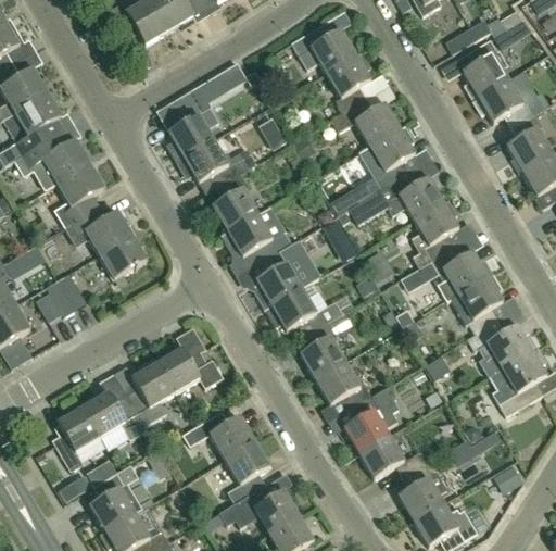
[(109,11),(126,39),(138,33),(146,45),(169,30),(150,0),(136,0),(138,4),(125,12),(121,3),(109,11)]
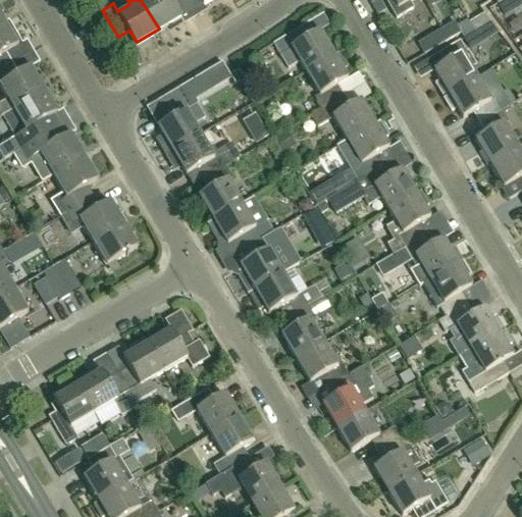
[(174,3),(179,0),(141,0),(159,29),(181,15),(174,3)]
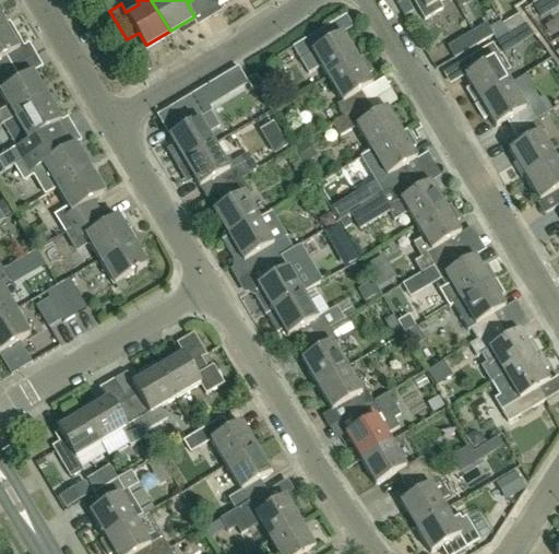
[(414,0),(424,15),(442,4),(439,0),(414,0)]
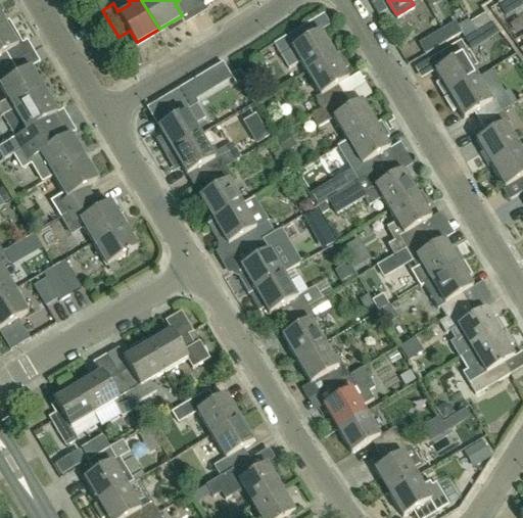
[(475,28),(490,18),(485,10),(470,18),(475,28)]
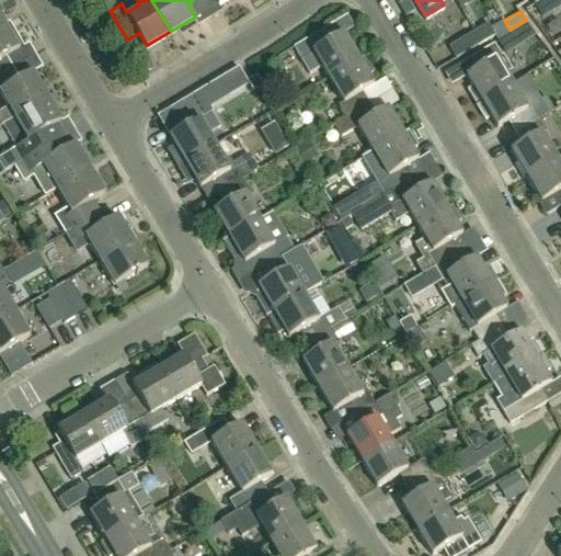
[(474,27),(481,40),(495,32),(488,20),(474,27)]
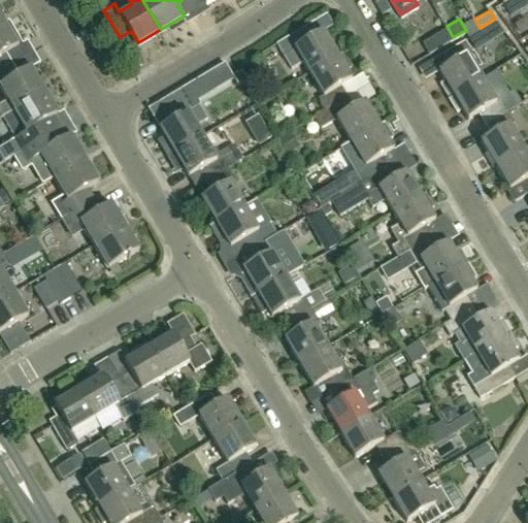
[(13,26),(9,29),(4,20),(0,22),(0,67),(12,60),(6,50),(18,42),(22,39),(13,26)]
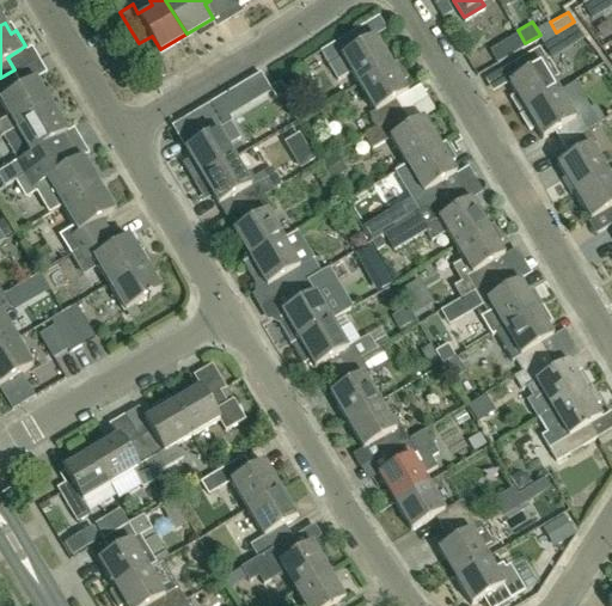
[(357,80),(397,57),(397,56),(390,61),(373,34),(362,41),(354,28),(320,48),(337,77),(352,69),(357,80)]
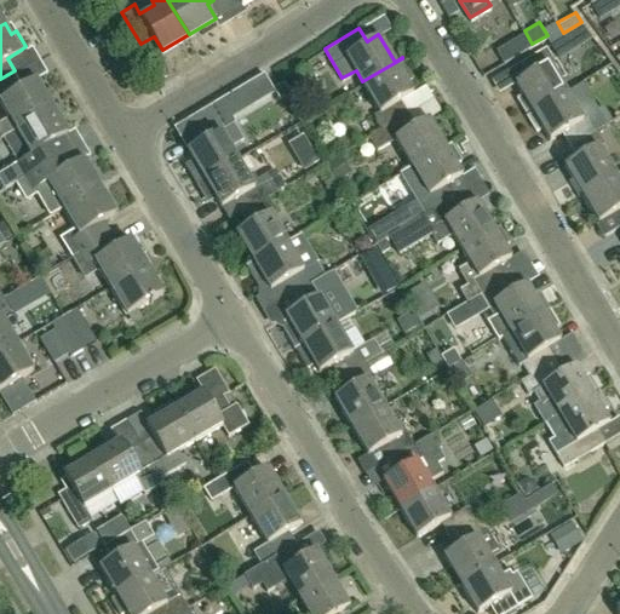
[(532,44),(524,30),(497,47),(504,59),(532,44)]
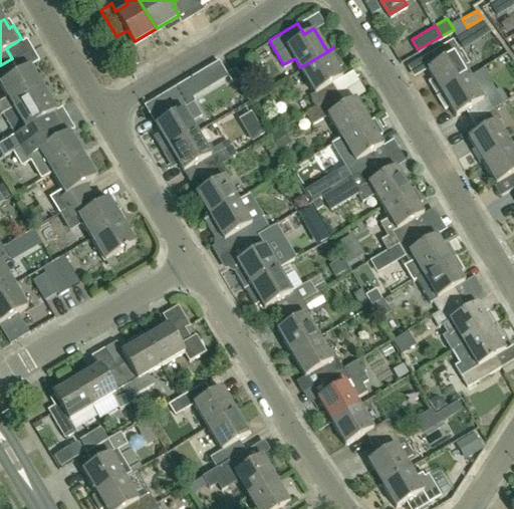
[(460,47),(453,36),(431,49),(437,60),(428,66),(434,75),(428,78),(436,92),(469,72),(464,64),(469,61),(461,47),(460,47)]
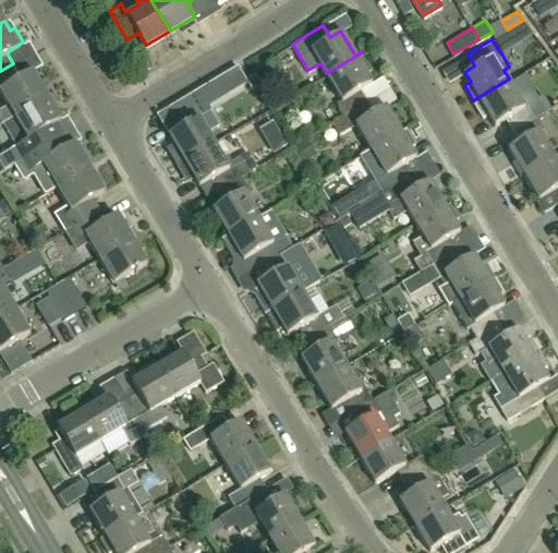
[(362,52),(326,73),(341,98),(336,100),(343,113),(367,99),(361,87),(371,82),(365,72),(371,69),(361,53),(362,52)]
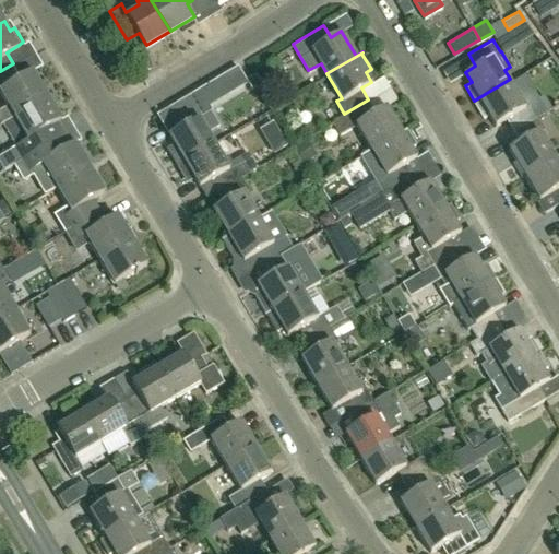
[(0,120),(47,93),(33,69),(20,77),(13,63),(0,71),(0,90),(8,104),(0,107),(0,120)]
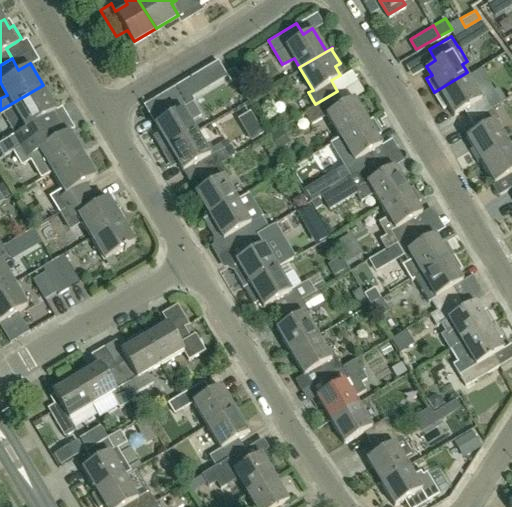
[(230,79),(239,74),(234,66),(225,71),(230,79)]
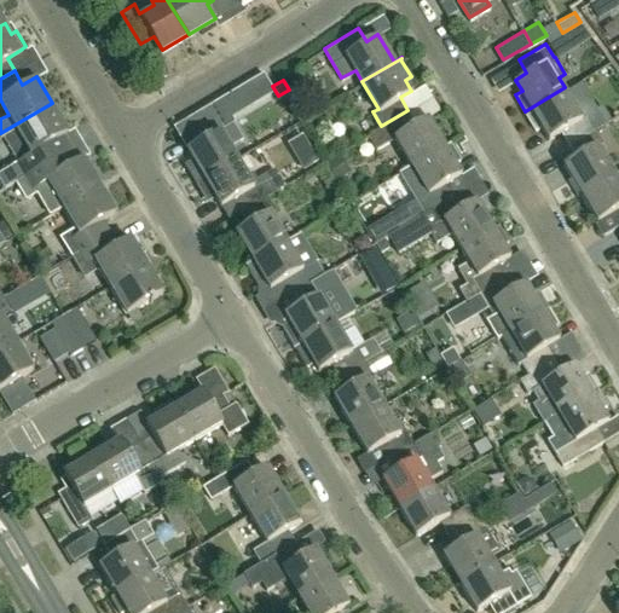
[(536,128),(542,125),(549,137),(560,129),(567,142),(595,126),(586,113),(582,115),(565,87),(525,111),(536,128)]
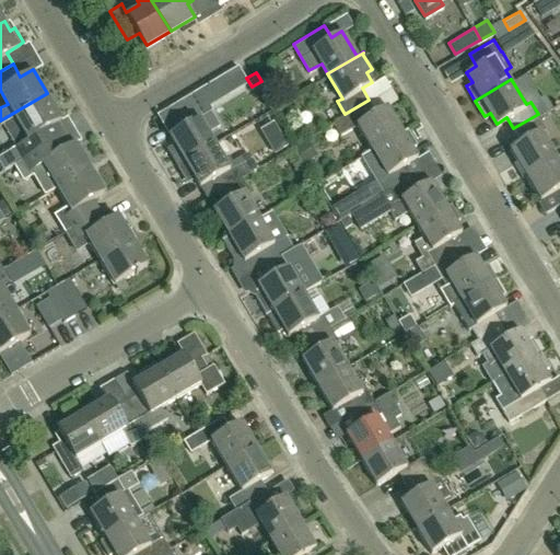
[(49,125),(61,117),(47,93),(0,120),(0,122),(2,122),(15,145),(6,151),(12,162),(56,137),(49,125)]
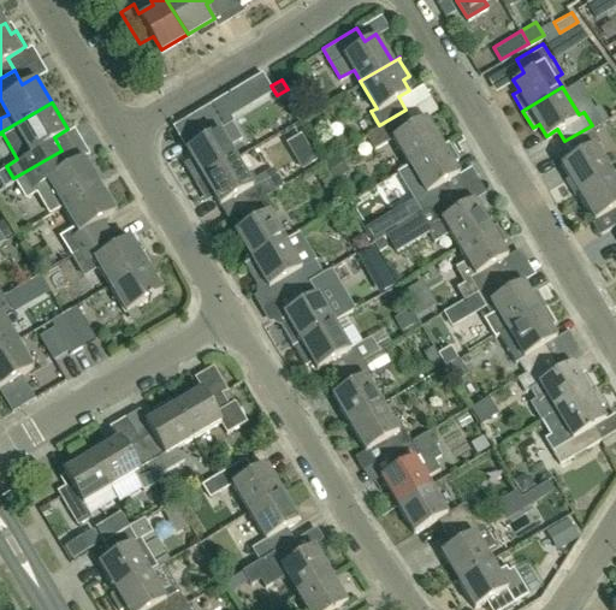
[(406,110),(379,125),(366,132),(374,147),(392,135),(409,163),(442,143),(425,116),(414,123),(406,110)]
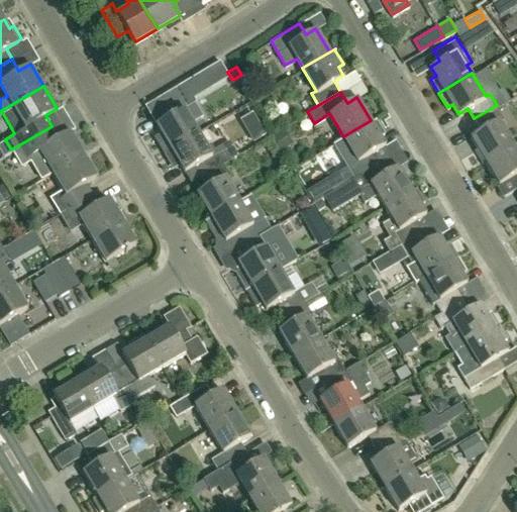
[(157,136),(165,150),(198,130),(192,121),(202,115),(194,101),(188,105),(182,94),(160,107),(167,117),(157,124),(162,133),(157,136)]
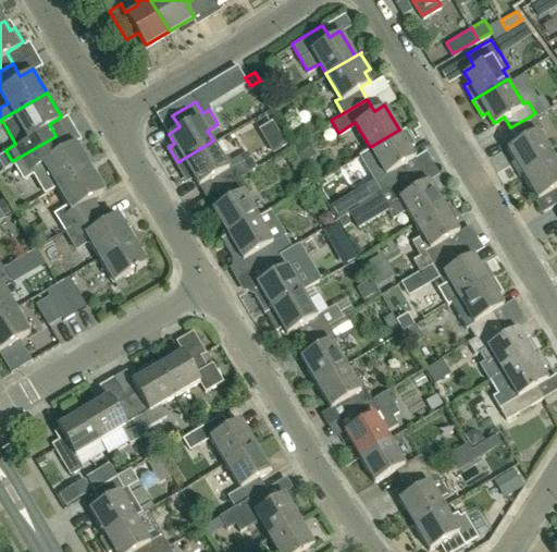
[(535,113),(510,127),(518,139),(508,146),(522,171),(553,152),(539,129),(543,125),(535,113)]
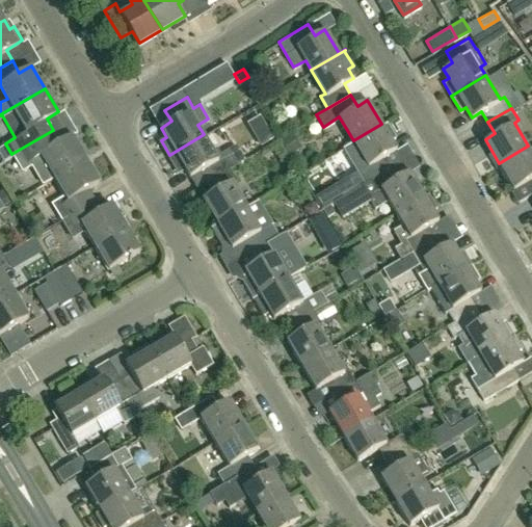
[(259,143),(273,135),(260,111),(248,117),(250,121),(247,123),(259,143)]
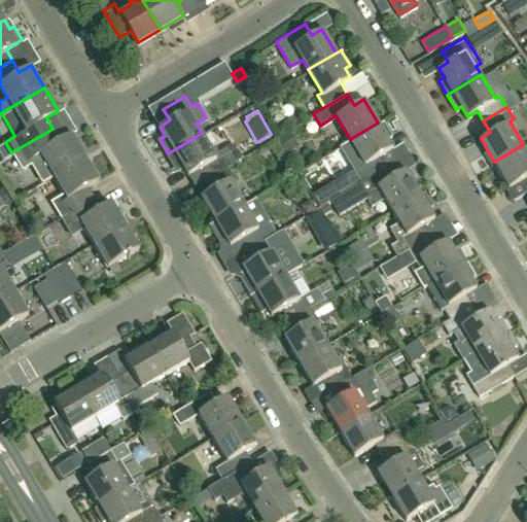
[(359,166),(366,177),(388,164),(382,152),(392,146),(386,137),(390,134),(382,120),(378,123),(350,139),(364,163),(359,166)]
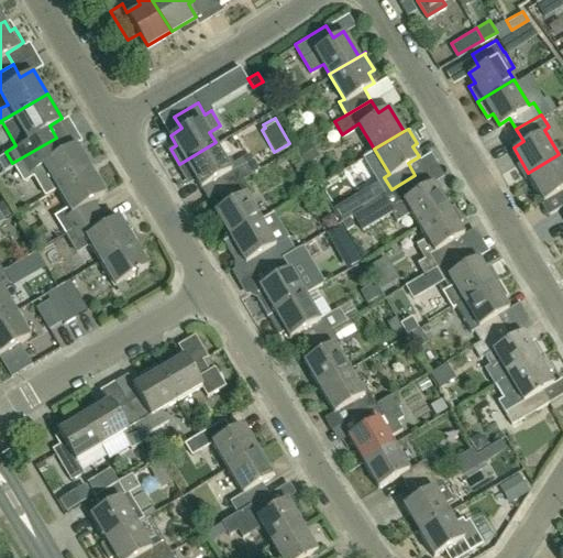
[(44,194),(90,166),(76,142),(63,150),(56,138),(12,163),(22,181),(33,174),(44,194)]
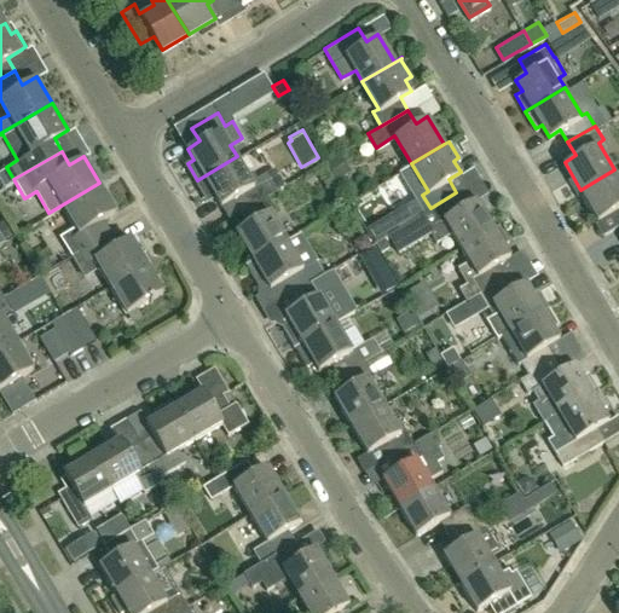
[(340,154),(327,161),(335,178),(350,171),(340,154)]
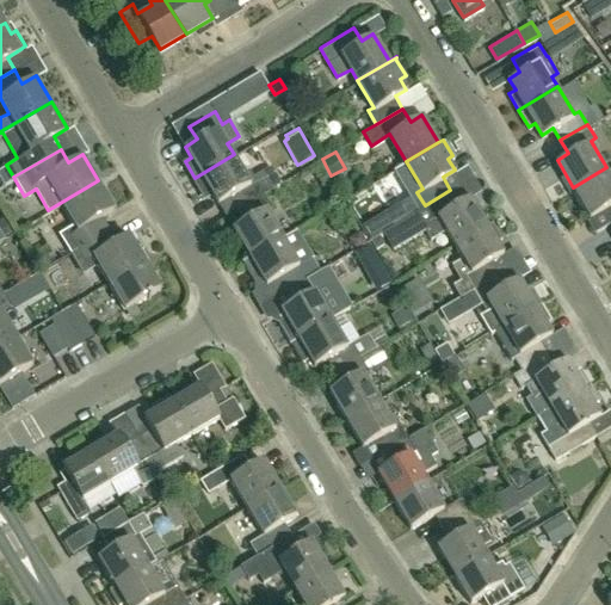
[(229,195),(236,208),(264,191),(271,187),(264,174),(255,179),(248,167),(244,171),(234,154),(195,178),(205,195),(211,191),(218,202),(229,195)]
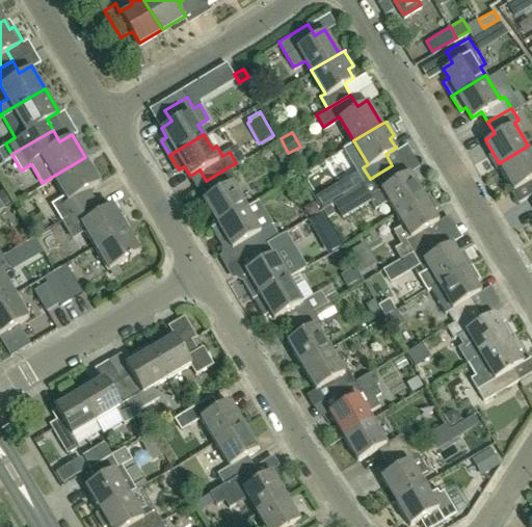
[(531,152),(528,146),(499,163),(513,187),(531,176),(531,152)]
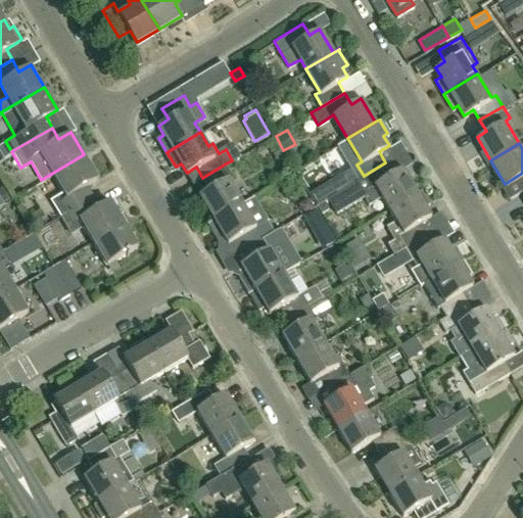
[(59,214),(91,194),(86,184),(97,177),(84,154),(41,180),(41,181),(53,174),(62,191),(50,198),(59,214)]
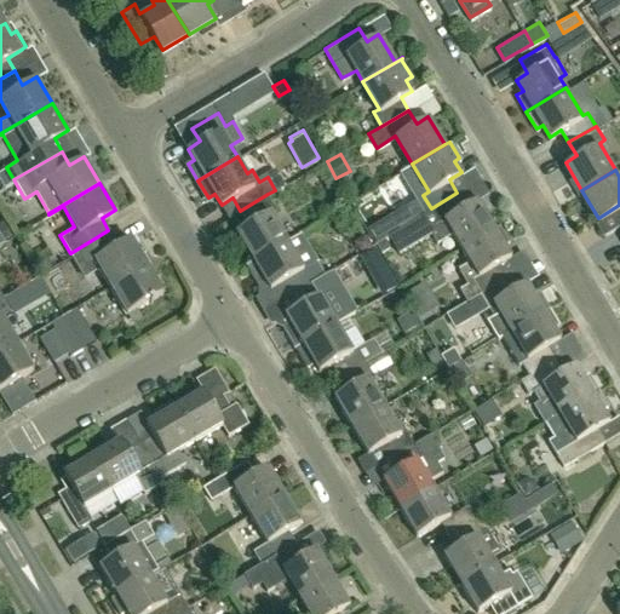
[(437,240),(452,231),(461,246),(494,227),(476,198),(465,205),(457,193),(431,208),(389,234),(400,250),(431,230),(437,240)]
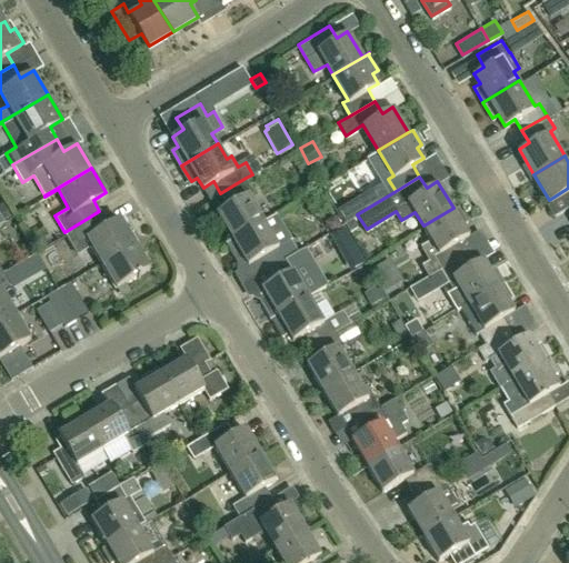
[(226,241),(263,219),(248,193),(253,191),(246,178),(220,193),(228,205),(217,212),(232,237),(226,241)]
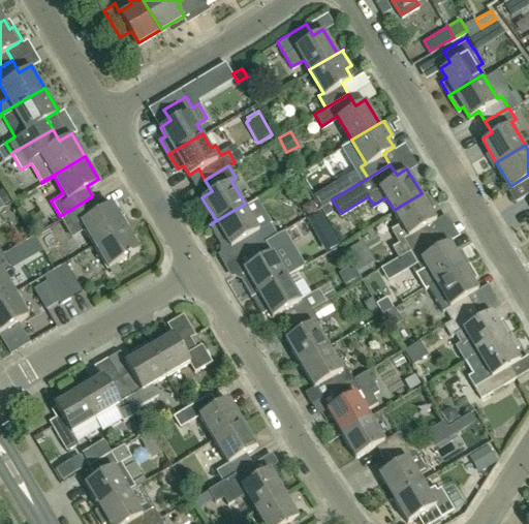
[(394,245),(399,254),(410,248),(432,235),(426,223),(436,217),(430,207),(434,205),(426,190),(422,193),(394,210),(401,222),(392,227),(400,241),(394,245)]
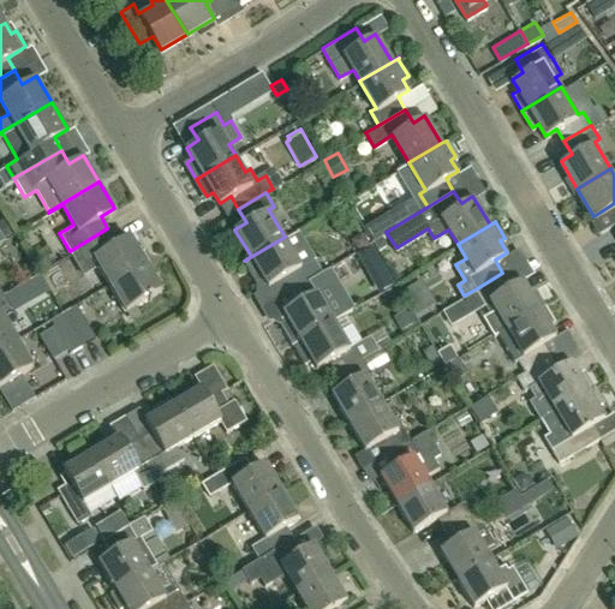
[(108,282),(145,261),(139,250),(144,248),(135,231),(115,243),(107,228),(70,251),(83,273),(97,264),(108,282)]
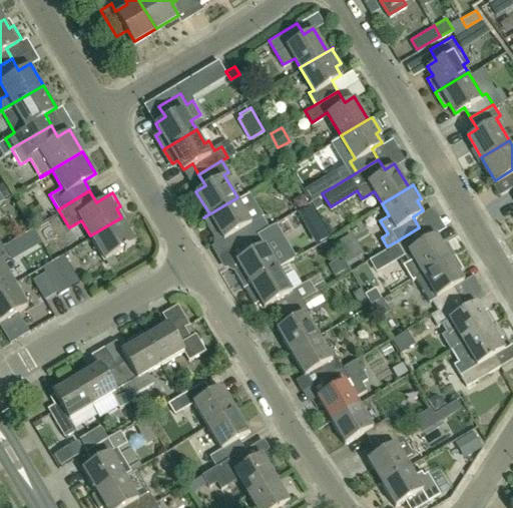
[(234,231),(240,241),(268,225),(268,224),(262,214),(250,220),(237,197),(203,217),(211,231),(217,228),(223,237),(234,231)]
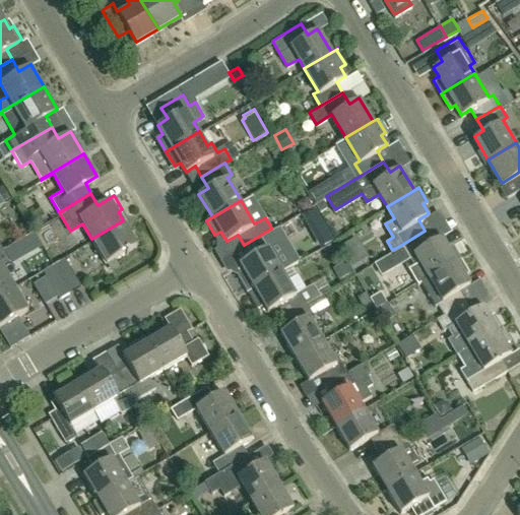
[(123,220),(91,239),(106,261),(137,242),(123,220)]
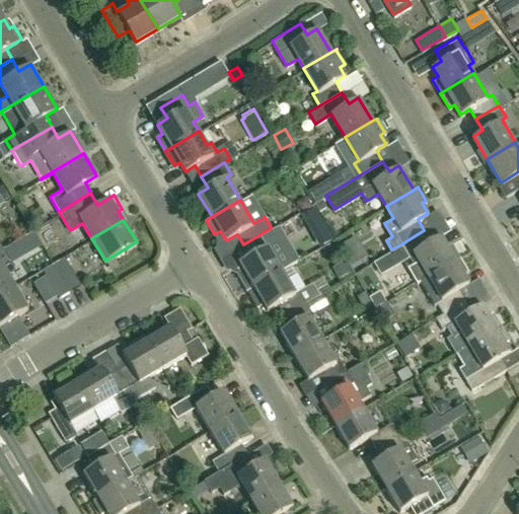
[(244,269),(238,272),(248,289),(282,269),(296,260),(295,260),(300,258),(279,223),(275,225),(271,227),(271,228),(243,244),(249,255),(239,262),(244,269)]
